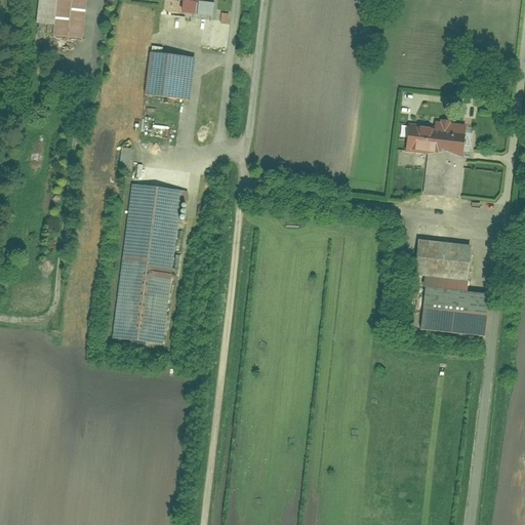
[(59,34),(79,37),(84,0),(43,0),(40,24),(61,27),(59,34)]
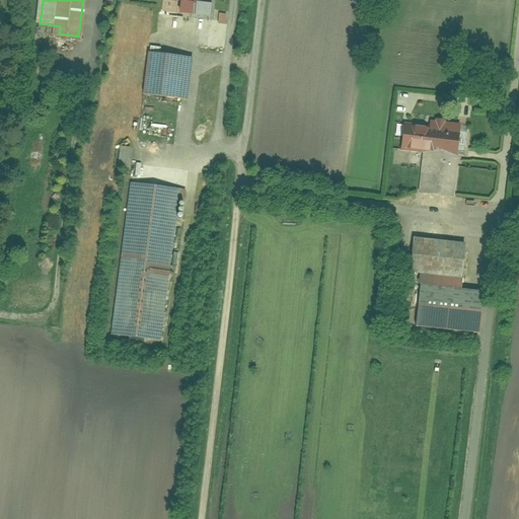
[(163,0),(164,2),(179,4),(178,14),(192,15),(193,6),(195,6),(195,0),(163,0)]
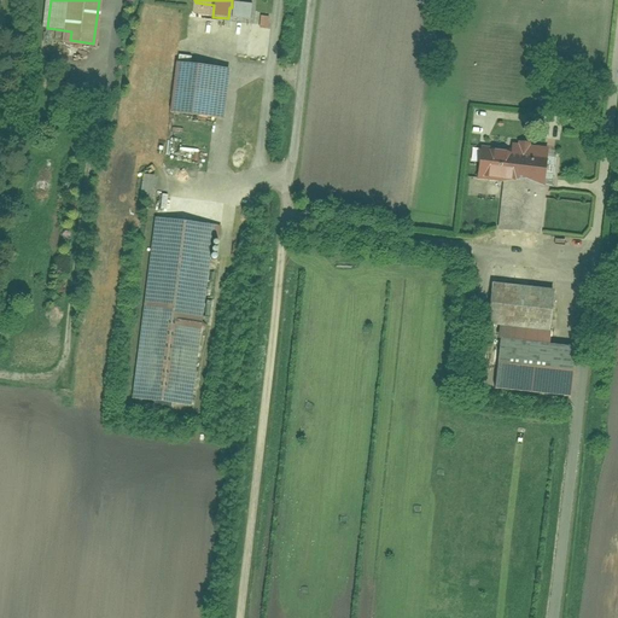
[(175,65),(169,114),(222,120),(228,71),(175,65)]
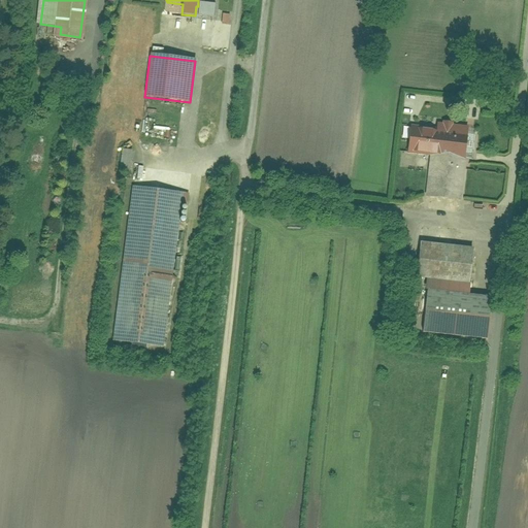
[(426,197),(460,200),(468,127),(436,124),(436,129),(410,126),(407,154),(430,156),(426,197)]
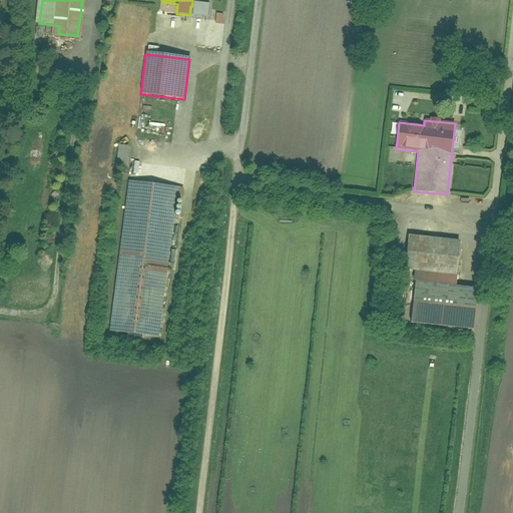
[(116,164),(126,166),(129,146),(119,145),(116,164)]
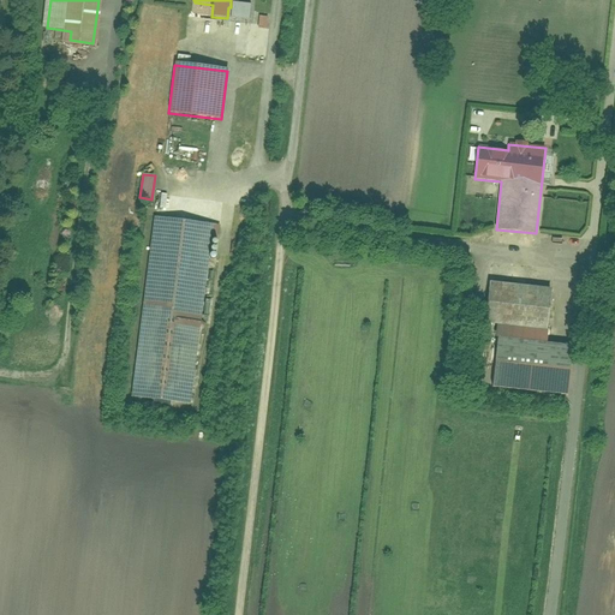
[(149,220),(126,398),(183,405),(203,246),(215,249),(218,230),(149,220)]
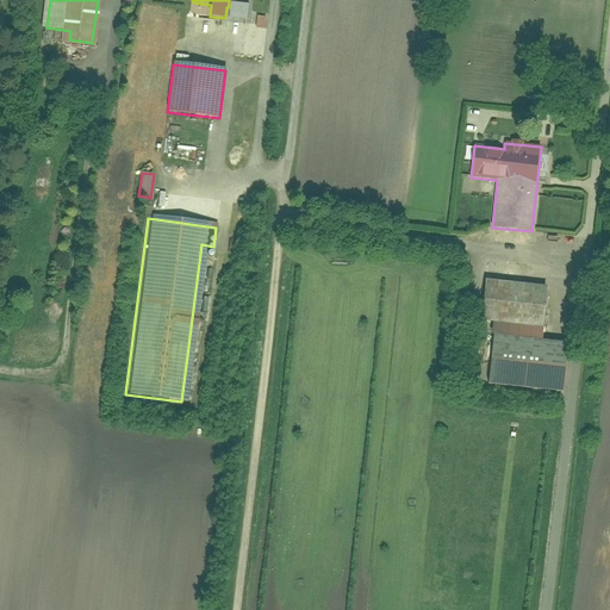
[(546,287),(485,280),(480,322),(492,323),(541,328),(546,287)]
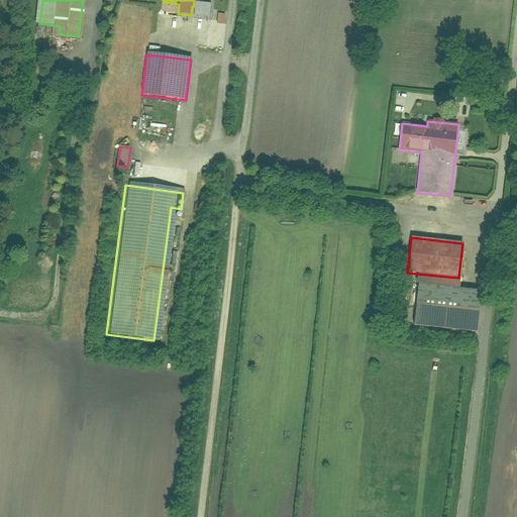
[(460,279),(458,278),(417,274),(416,284),(418,285),(413,327),(478,333),(482,291),(459,289),(460,279)]
